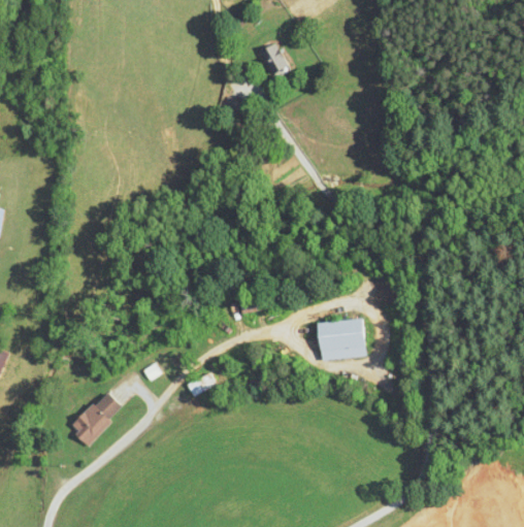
[(263,48),(274,72),(288,66),(276,42),(263,48)]
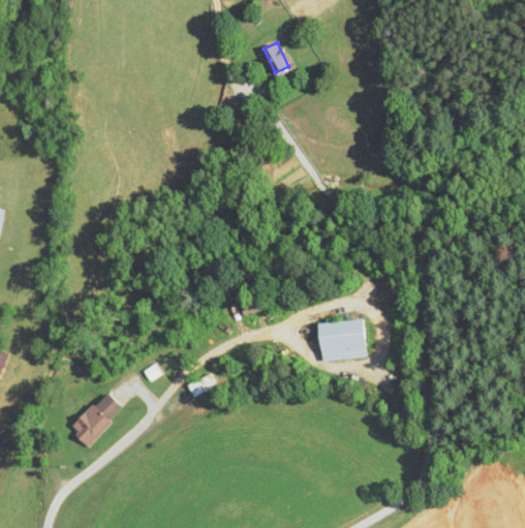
[(242,103),(234,99),(229,106),(227,105),(224,110),(235,116),(242,103)]
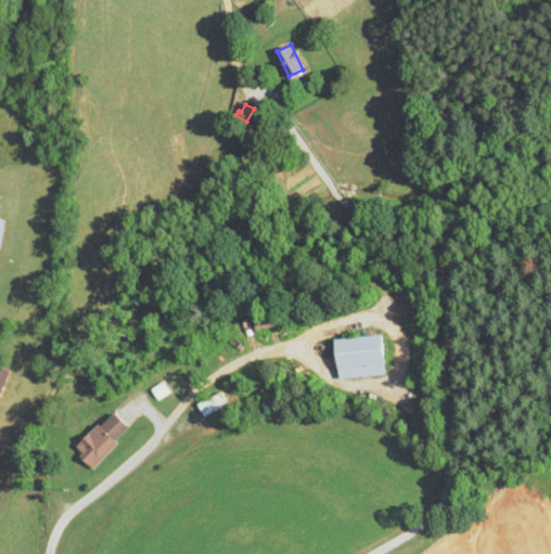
[(333,338),(336,378),(384,375),(382,335),(333,338)]
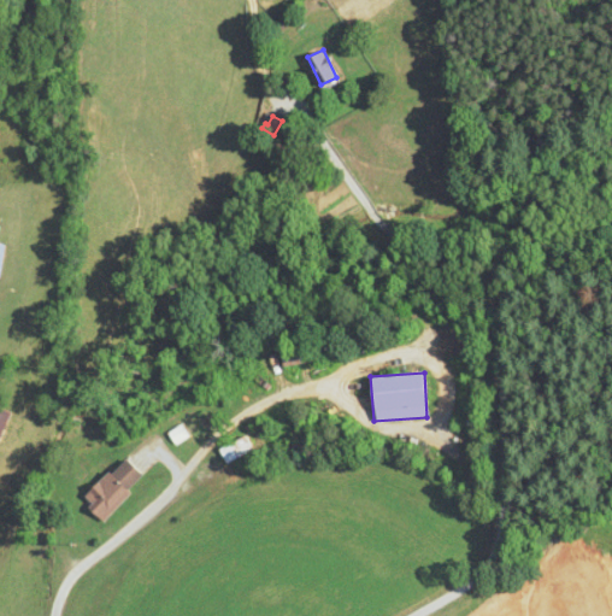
[(0,441),(0,443),(10,411),(0,408),(0,441)]
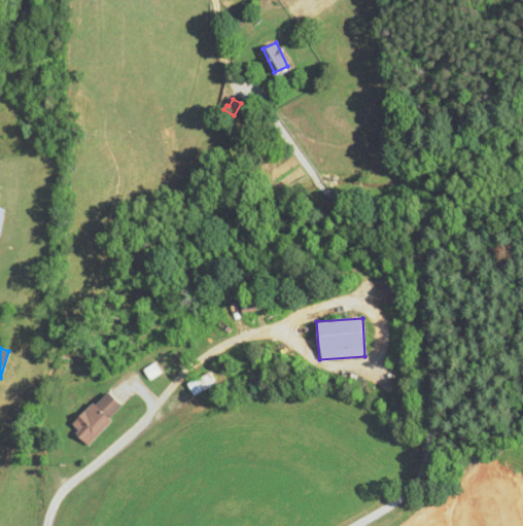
[(187,384),(195,396),(217,383),(210,371),(187,384)]
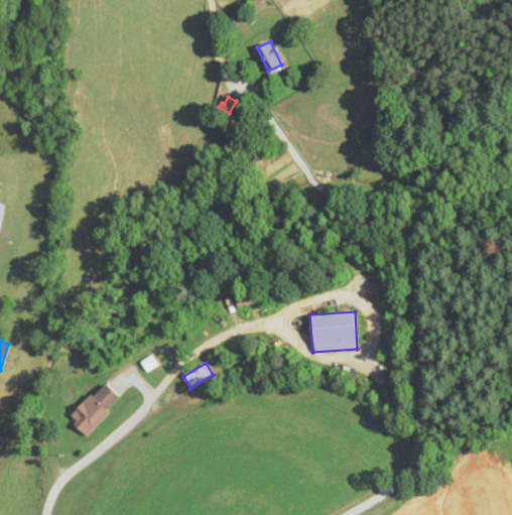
[(87,435),(121,398),(104,382),(69,418),(87,435)]
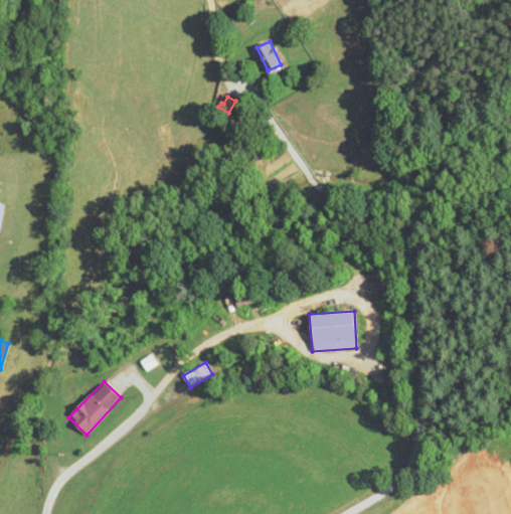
All buildings are outlined.
